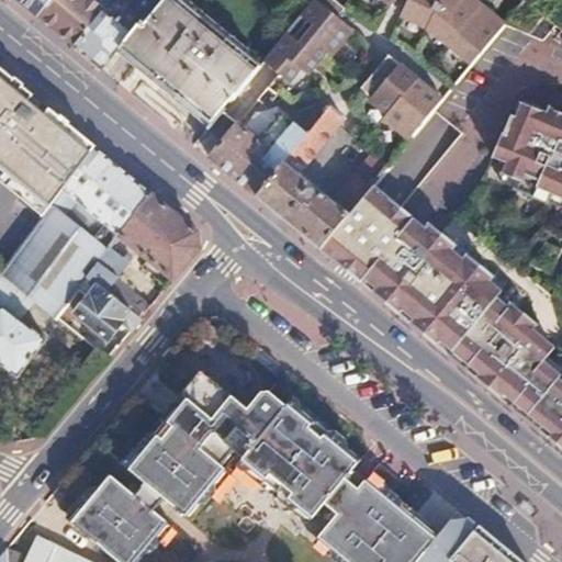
[(17,0),(38,18),(53,0),(17,0)]
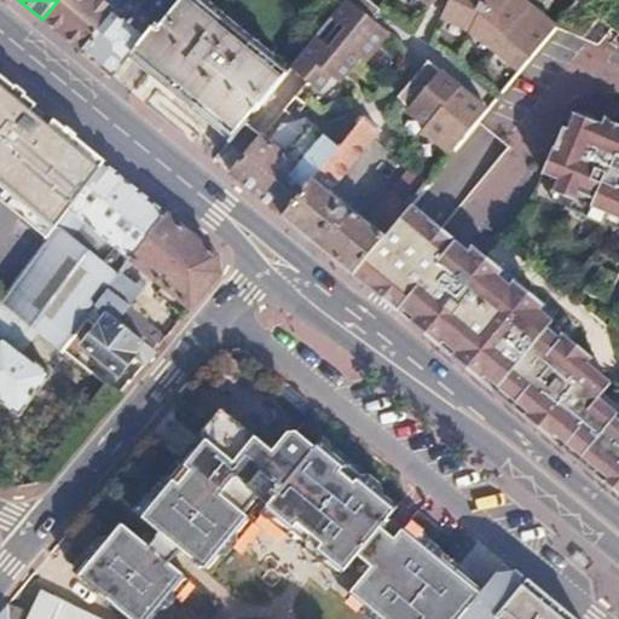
[(58,0),(42,19),(81,51),(122,0),(58,0)]
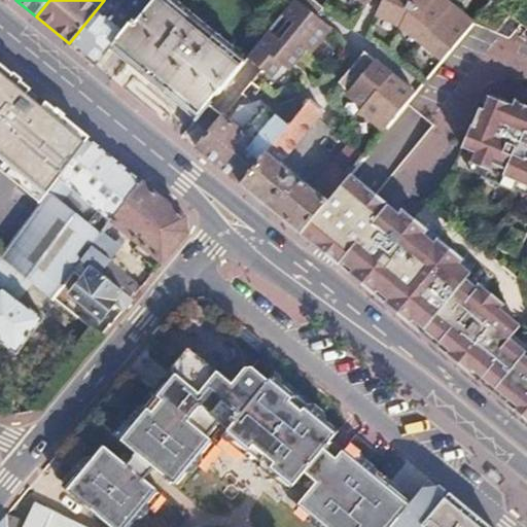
[(104,0),(69,43),(95,65),(111,45),(132,20),(119,9),(121,7),(114,1),(114,0),(104,0)]
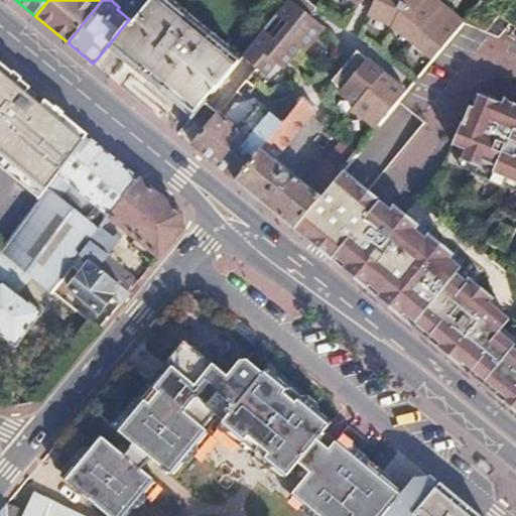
[(129,19),(109,44),(192,115),(238,61),(164,0),(152,0),(134,23),(129,19)]
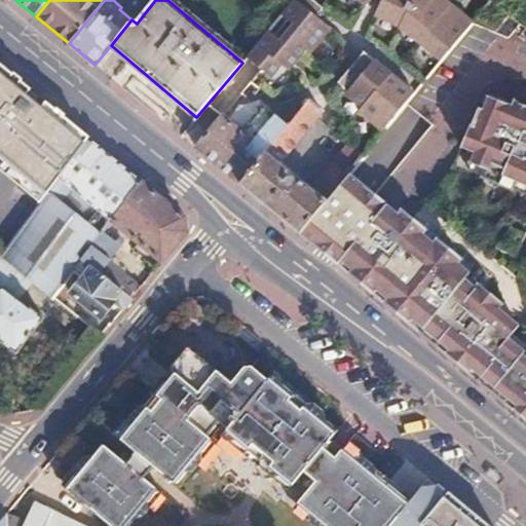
[(310,0),(294,0),(245,60),(267,79),(280,64),(289,71),(306,51),(308,53),(329,28),(314,16),(321,8),(310,0)]
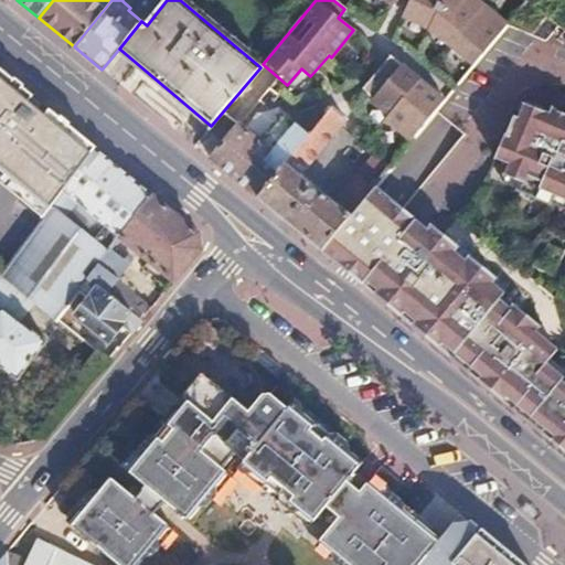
[(480,60),(508,25),(483,6),(477,0),(411,0),(402,18),(428,31),(427,34),(452,43),(451,45),(475,65),(480,60)]
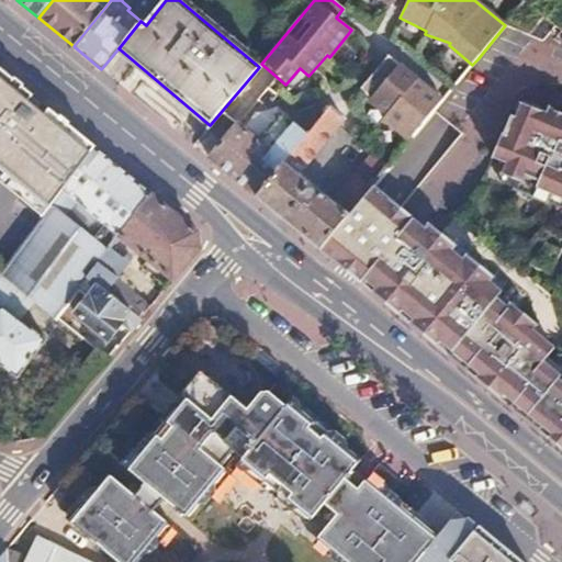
[(385,120),(411,141),(422,126),(444,100),(391,57),(366,88),(372,101),(389,115),(385,120)]
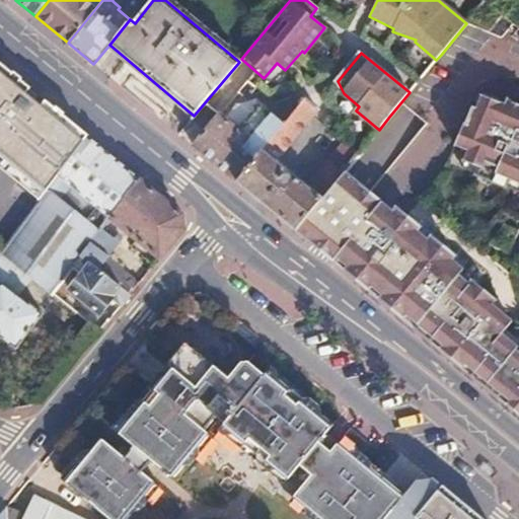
[(0,67),(0,165),(41,199),(57,176),(86,138),(65,121),(61,124),(25,93),(28,90),(0,67)]
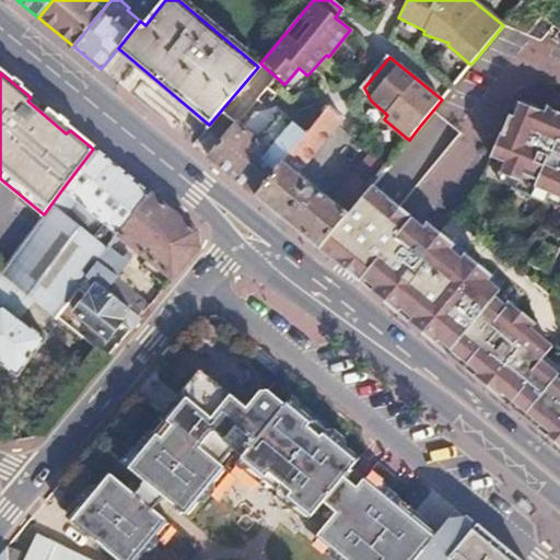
[(516,92),(513,98),(543,111),(545,104),(516,92)]
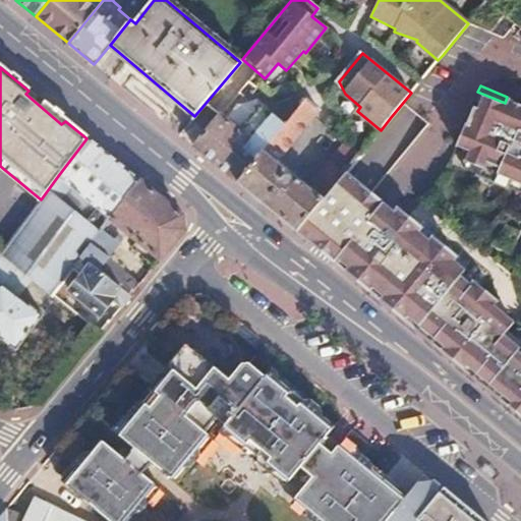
[(344,174),(296,231),(431,342),(437,336),(446,343),(441,350),(462,367),(467,360),(476,368),(472,375),(498,396),(503,390),(513,399),(509,405),(520,415),(520,103),(507,97),(505,103),(477,92),(455,146),(469,152),(464,162),(479,168),(476,176),(501,187),(505,179),(520,185),(520,357),(515,352),(518,349),(502,335),(512,323),(489,304),(467,285),(457,277),(463,271),(451,261),(455,255),(430,235),(426,240),(413,230),(418,225),(394,206),(390,211),(344,174)]
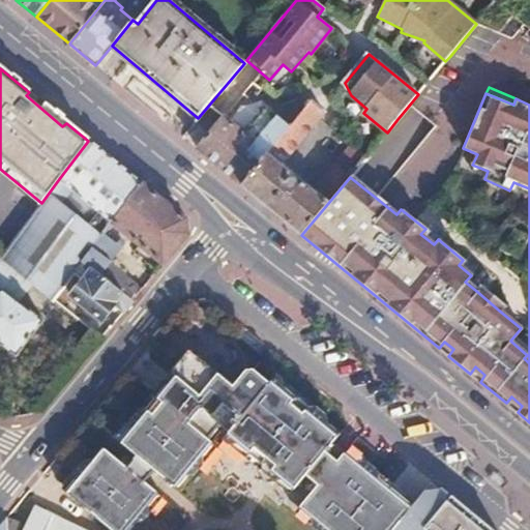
[(221,116),(194,146),(207,157),(242,186),(290,128),(266,107),(261,101),(242,108),(229,123),(221,116)]
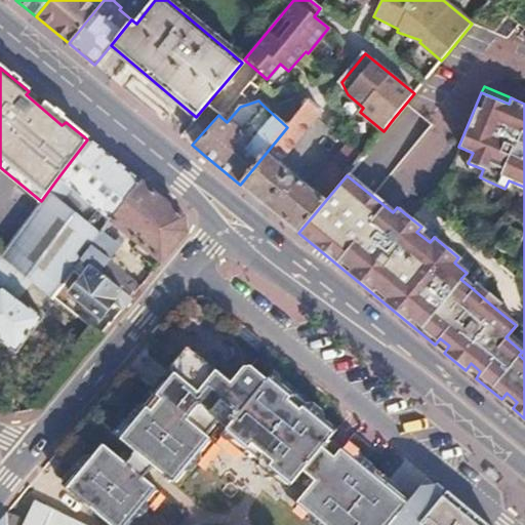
[(287,127),(240,185),(298,233),(347,175),(360,159),(353,153),(350,151),(336,167),(332,164),(311,190),(280,164),(317,118),(322,112),(309,101),(287,127)]
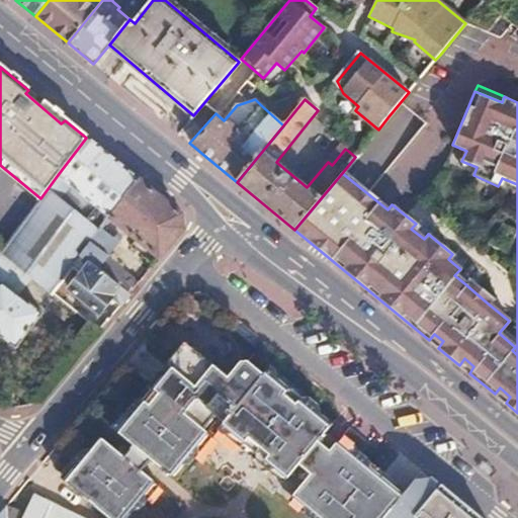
[(86,138),(57,176),(94,208),(108,220),(110,218),(140,181),(86,138)]
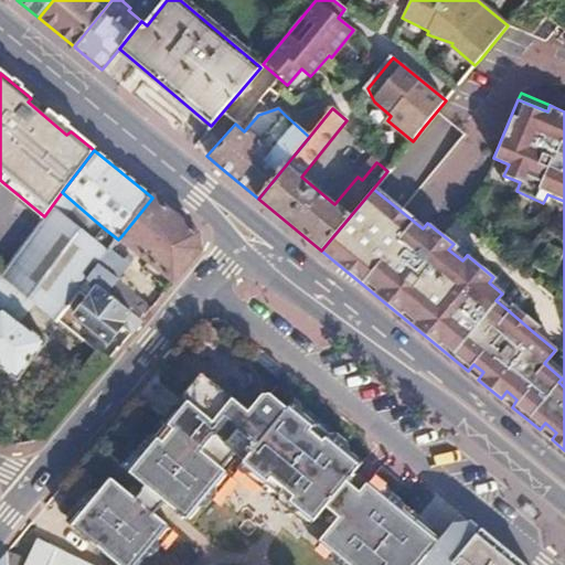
[(503,176),(500,184),(516,191),(520,182),(503,176)]
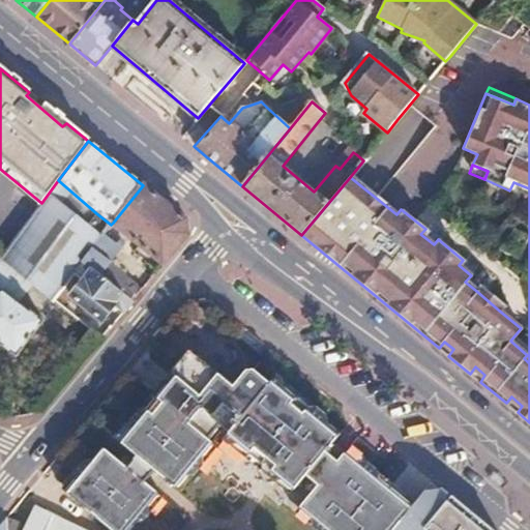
[(41,203),(0,257),(0,258),(32,283),(53,299),(75,272),(84,260),(100,239),(86,227),(96,213),(58,180),(41,203)]
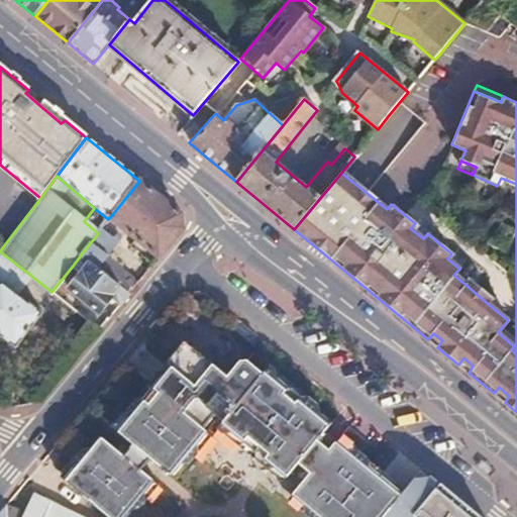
[(516,184),(501,178),(497,186),(514,194),(516,187),(516,184)]
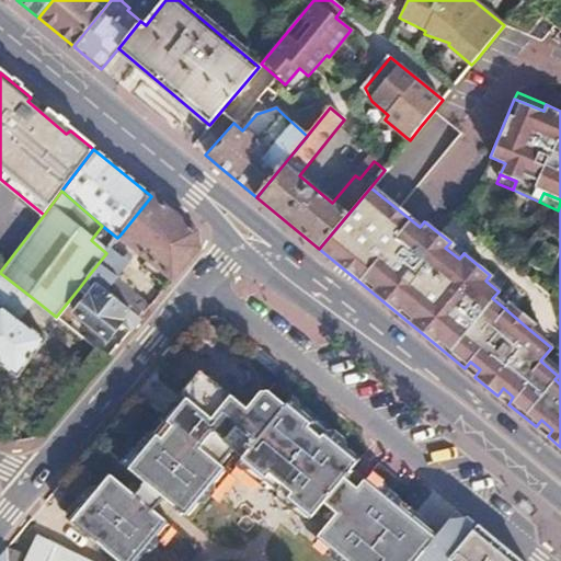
[(151,196),(119,236),(173,282),(198,251),(194,232),(151,196)]
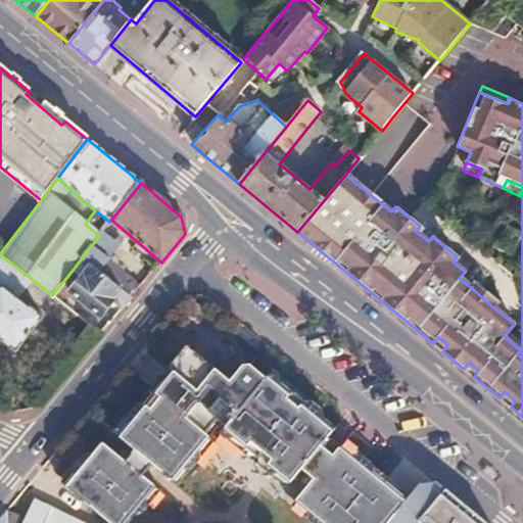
[(505,228),(486,250),(510,260),(521,235),(505,228)]
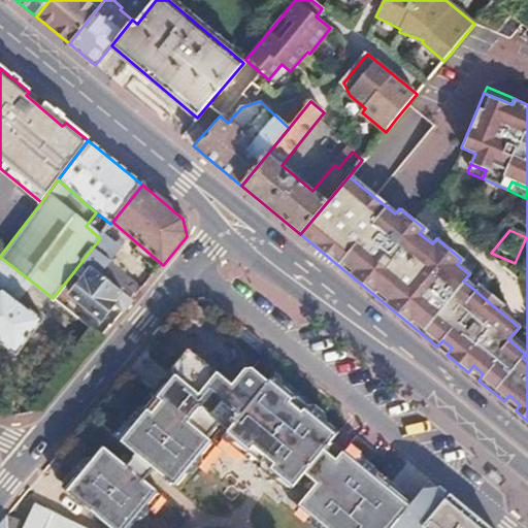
[(100,238),(84,259),(124,293),(133,301),(141,291),(109,264),(120,250),(102,234),(100,238)]
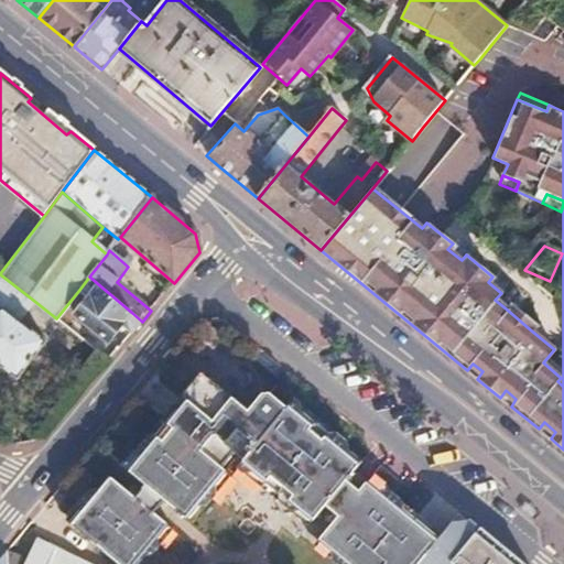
[(0,367),(2,366),(19,378),(46,340),(21,320),(34,301),(0,274),(0,367)]
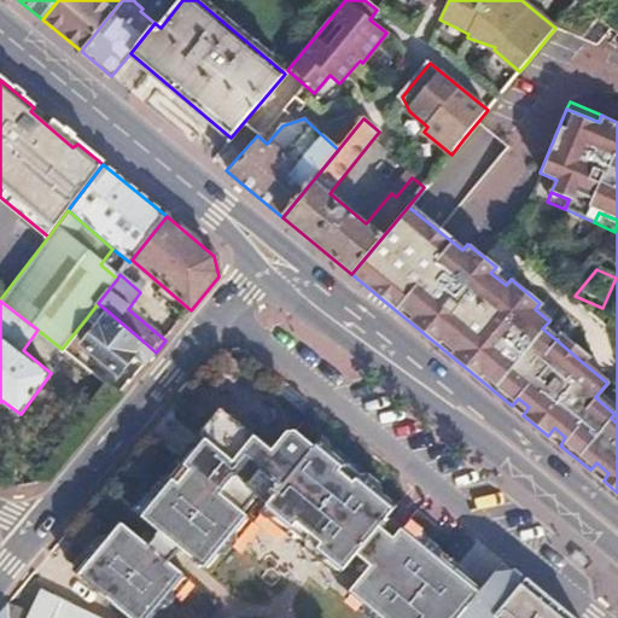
[(97,326),(81,344),(118,374),(133,356),(145,343),(98,303),(87,318),(97,326)]
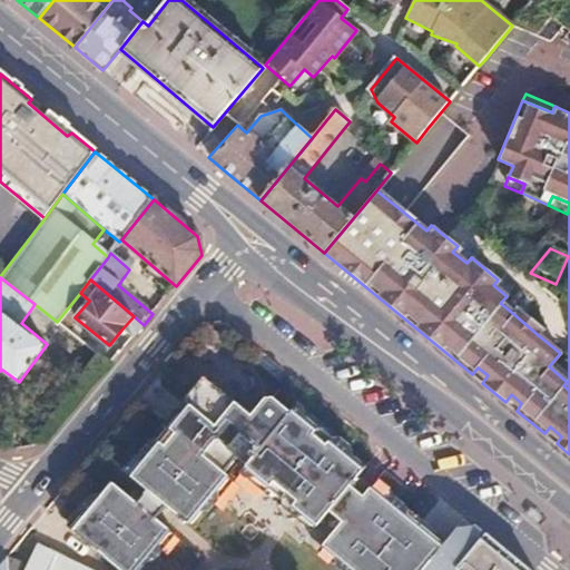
[(516,307),(511,312),(536,333),(539,327),(516,307)]
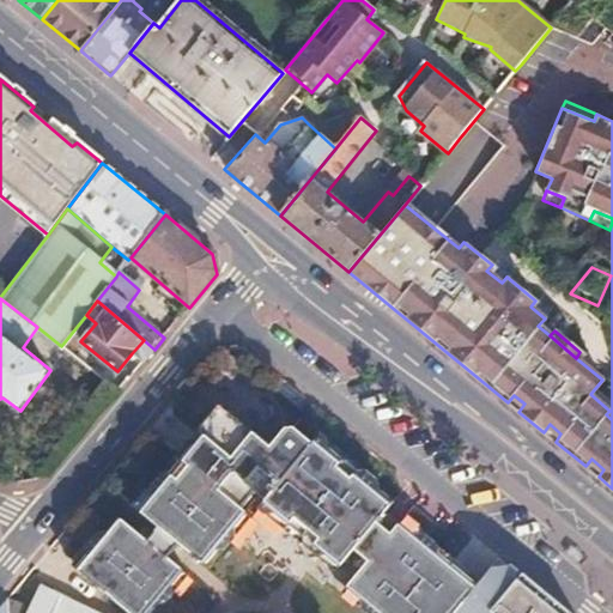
[(144,340),(132,353),(143,363),(155,350),(144,340)]
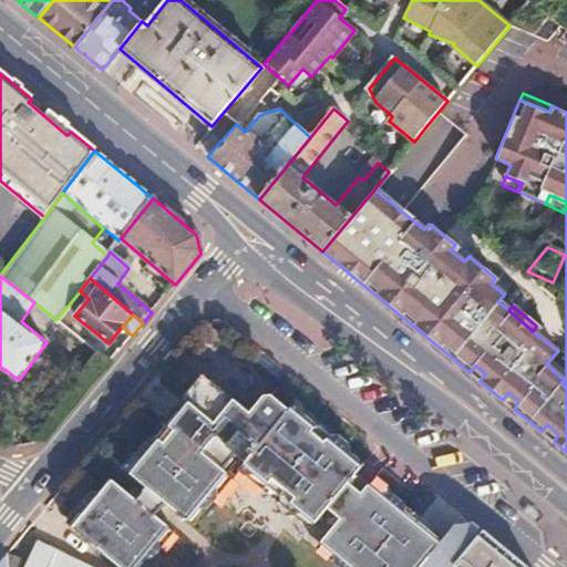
[(475,366),(470,372),(480,381),(485,373),(475,366)]
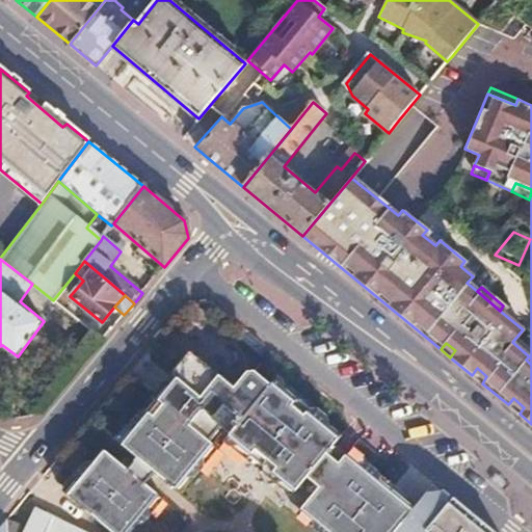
[(193,354),(122,443),(178,489),(216,443),(210,437),(222,423),(253,449),(250,452),(295,488),(308,473),(321,483),(301,508),(329,531),(393,531),(414,507),(347,452),(338,462),(325,452),(338,437),(257,370),(247,372),(234,388),(193,354)]
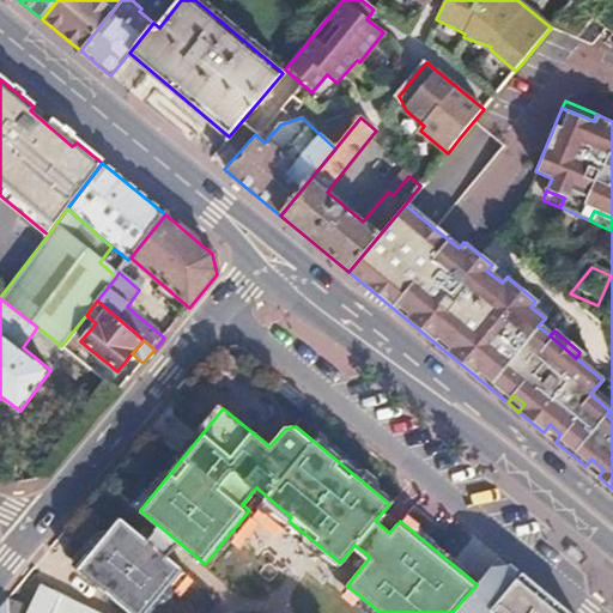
[(550,424),(544,432),(556,442),(560,434),(550,424)]
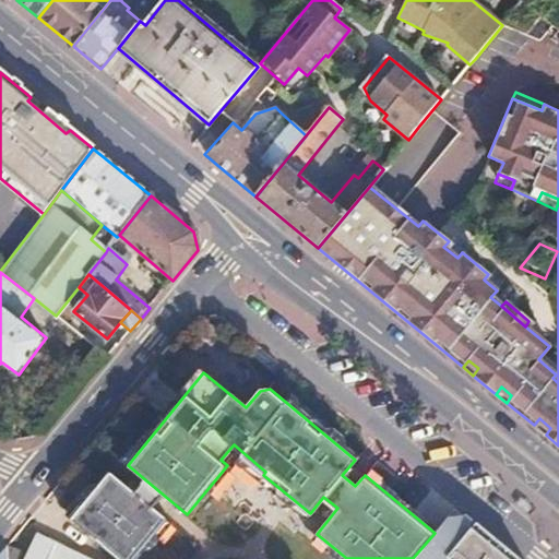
[(539,418),(534,425),(546,435),(550,428),(539,418)]
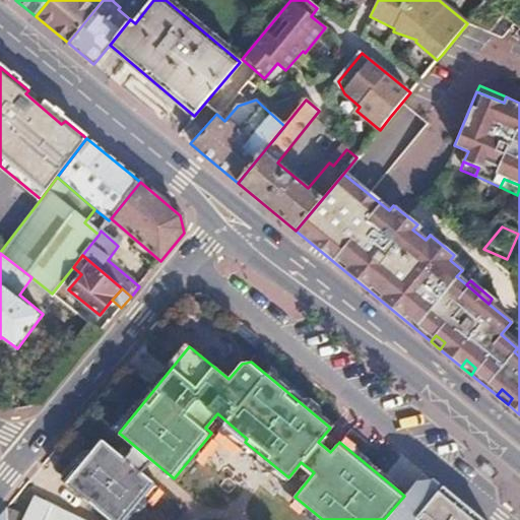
[(105,445),(69,488),(108,519),(122,519),(151,484),(105,445)]
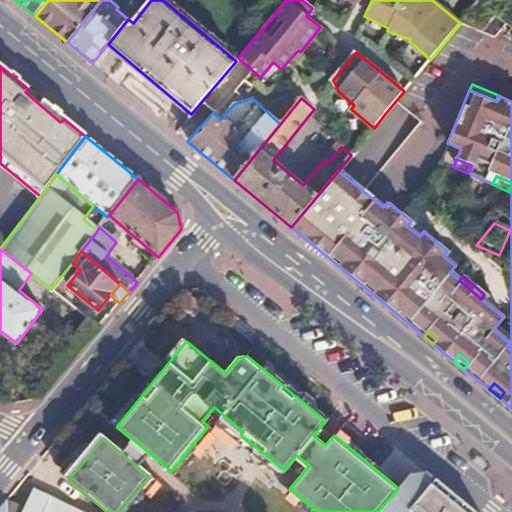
[(378,511),(472,511),(416,466),(398,488),(378,511)]
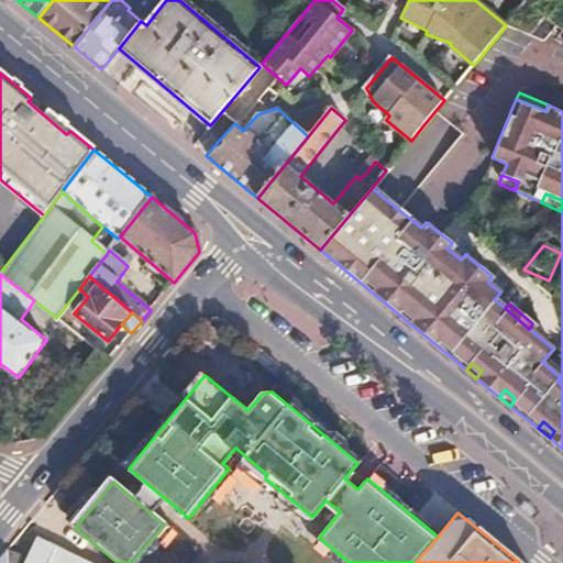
[(28,558),(24,562),(80,562),(36,541),(28,558)]
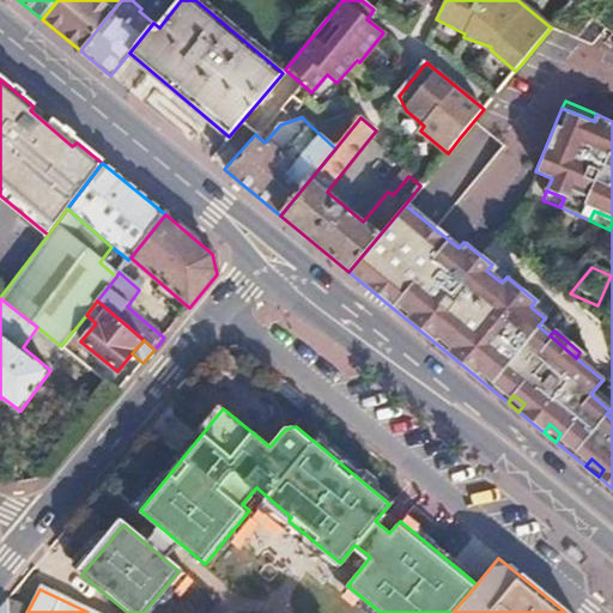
[(0,610),(0,612),(10,612),(10,599),(0,610)]
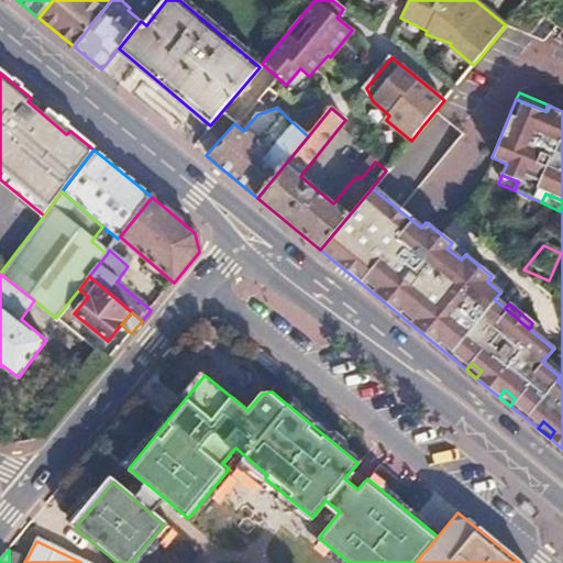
[(10,550),(9,550),(9,562),(24,562),(28,558),(10,550)]
